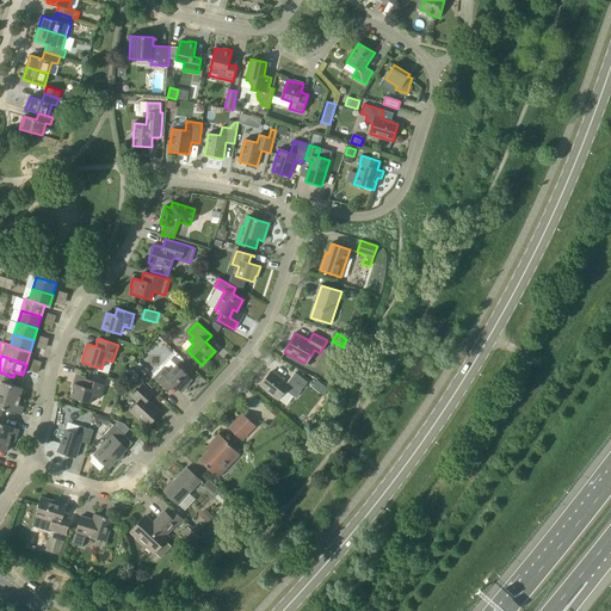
[(139,371),(143,376),(148,371),(143,366),(140,363),(135,368),(139,371)]
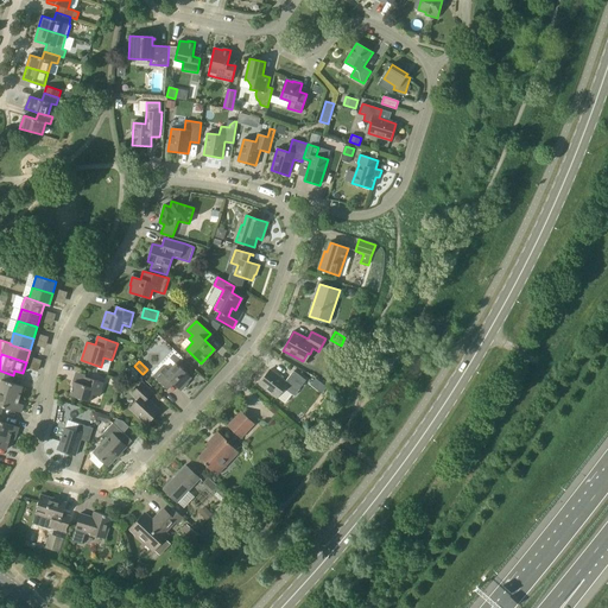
[(165,386),(171,381),(179,390),(187,382),(185,381),(190,377),(176,363),(170,371),(164,366),(154,377),(165,386)]
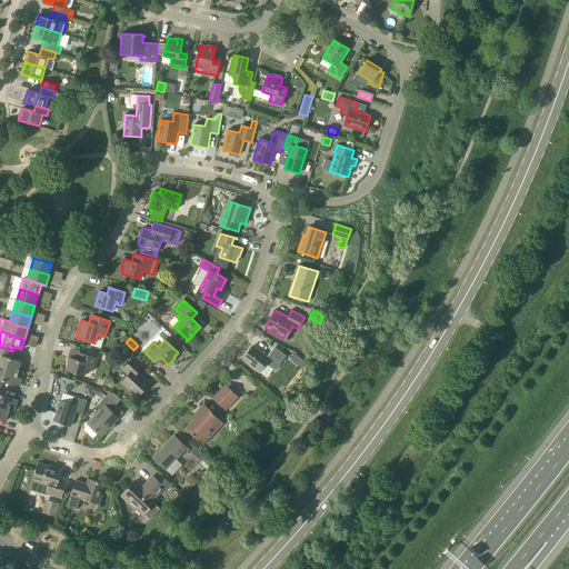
[(268,357),(253,346),(242,360),(259,372),(266,363),(276,370),(287,356),(276,347),(268,357)]
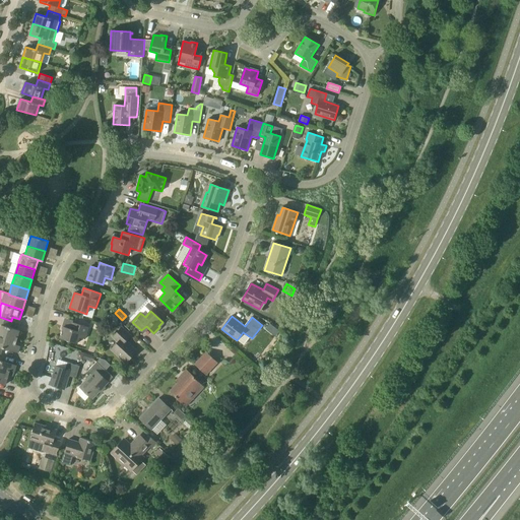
[(9,327),(11,321),(0,317),(0,335),(16,341),(19,330),(9,327)]
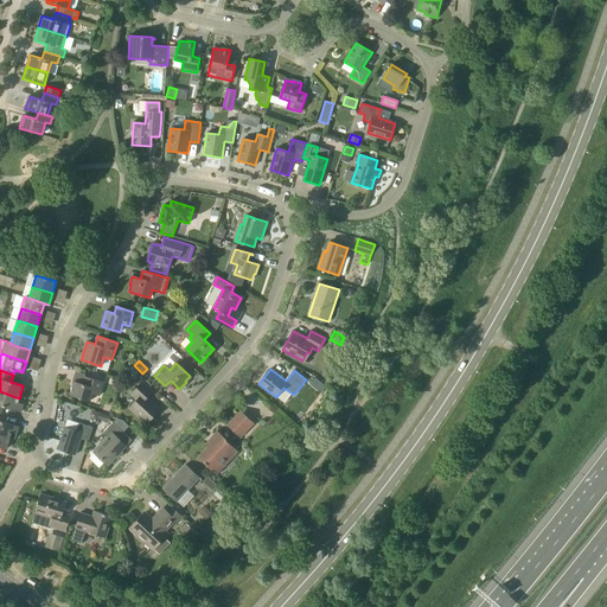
[(100,396),(104,382),(88,377),(85,384),(74,381),(70,395),(90,401),(93,394),(100,396)]
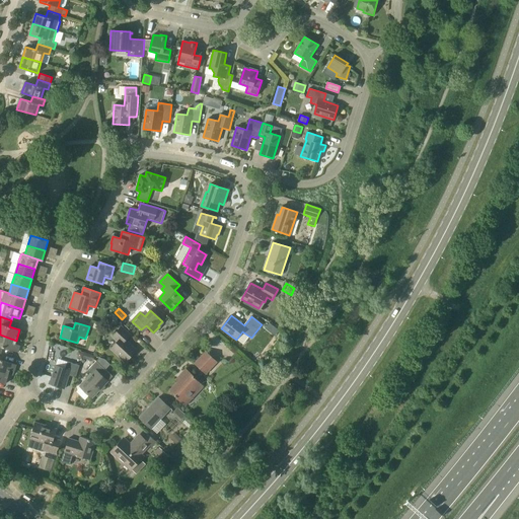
[(273,324),(269,331),(274,335),(278,328),(273,324)]
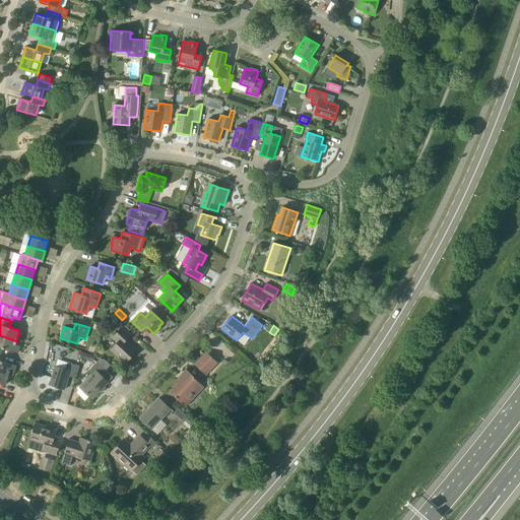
[(111,348),(126,363),(137,351),(126,341),(131,335),(121,327),(113,336),(118,341),(111,348)]
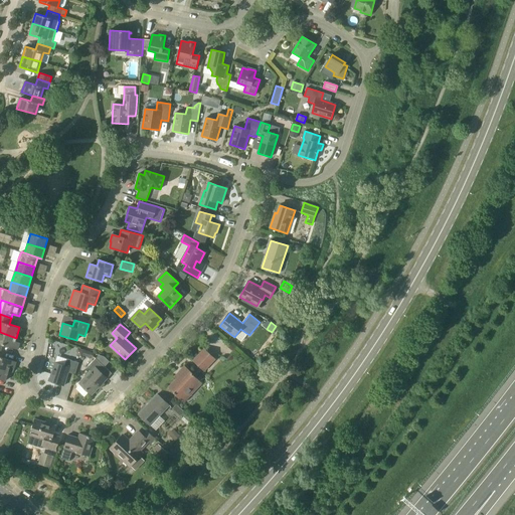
[(15,341),(16,338),(0,332),(0,350),(0,351),(2,345),(18,349),(20,343),(15,341)]
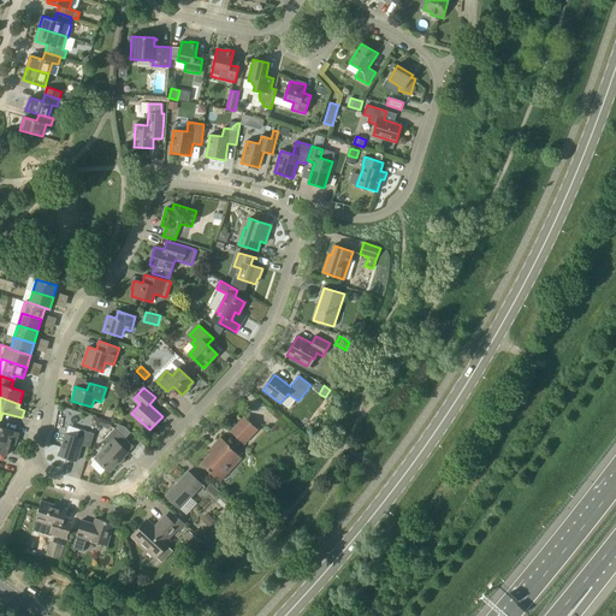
[(231,431),(244,444),(258,430),(244,416),(231,431)]
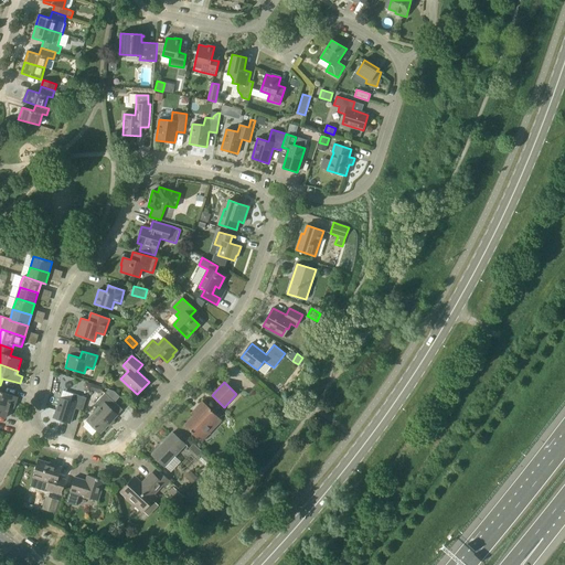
[(0,386),(0,385),(0,384),(0,403),(9,407),(10,403),(16,404),(18,397),(0,391),(0,386)]
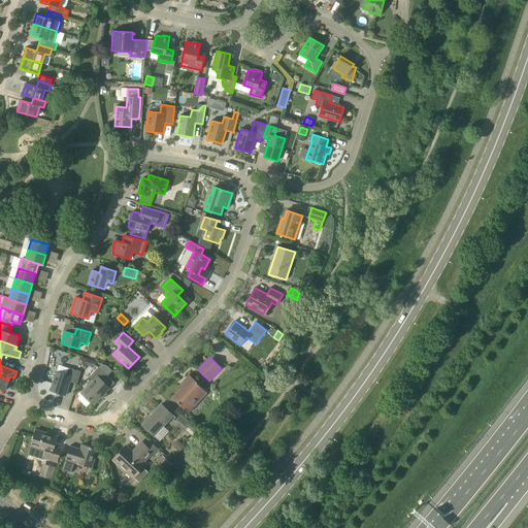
[(85,359),(84,364),(94,367),(96,362),(85,359)]
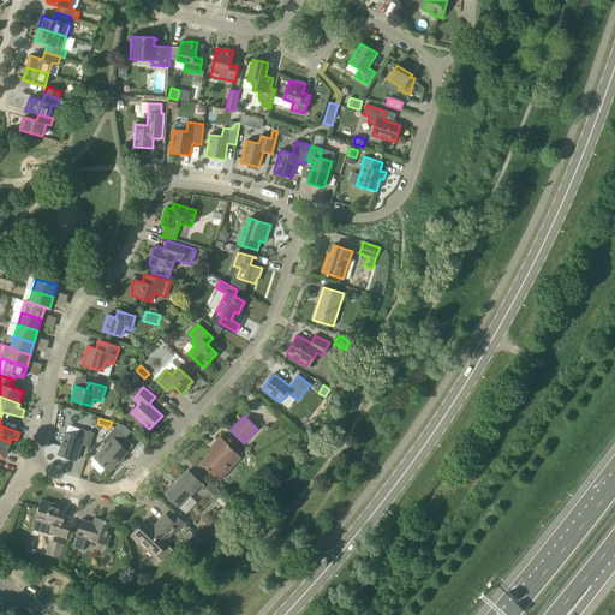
[(123,458),(124,457),(133,446),(114,428),(103,440),(108,443),(95,458),(109,472),(118,463),(119,464),(119,463),(121,459),(123,459),(124,459),(123,458)]
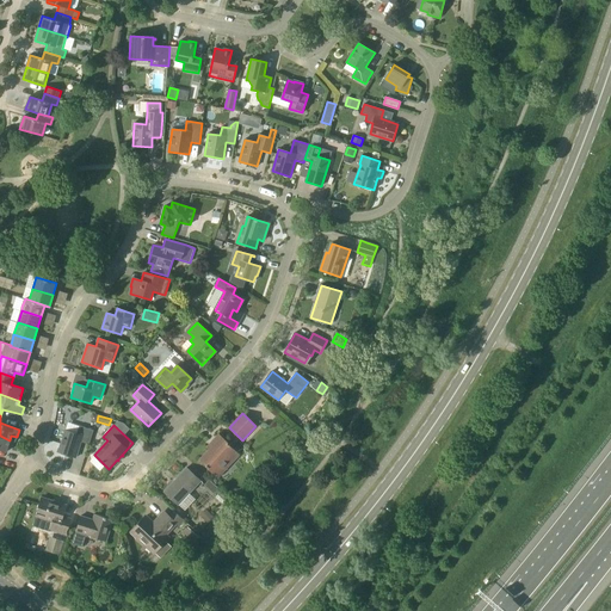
[(81,442),(90,444),(94,431),(79,426),(76,434),(65,430),(59,452),(76,457),(81,442)]
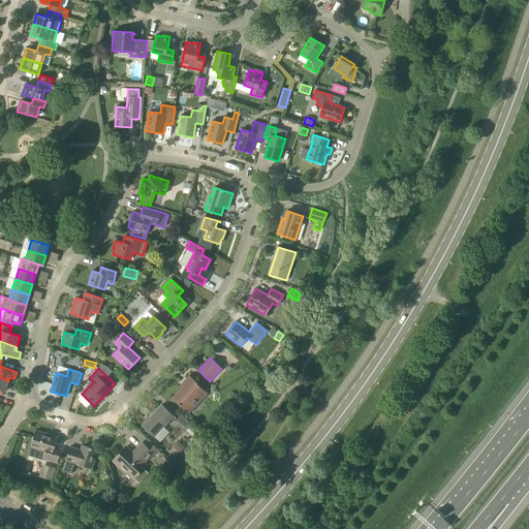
[(179,386),(181,389),(173,397),(179,403),(187,411),(190,414),(201,401),(208,394),(198,386),(199,385),(189,376),(179,386)]
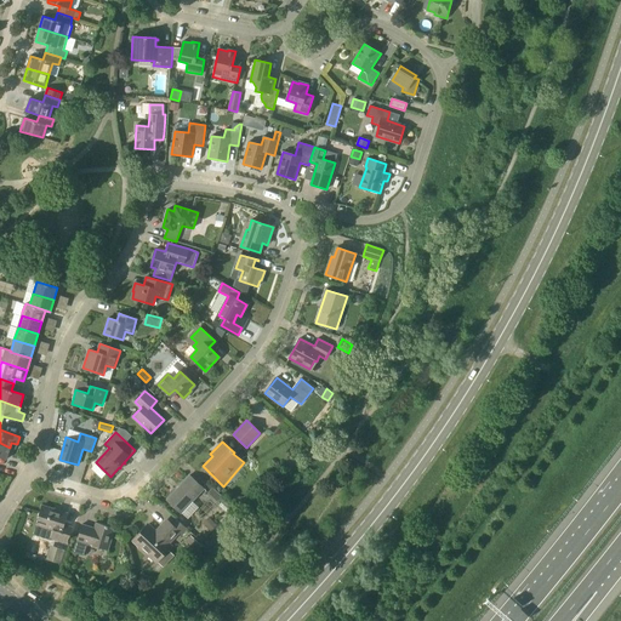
[(0,457),(6,460),(10,448),(0,443),(0,457)]
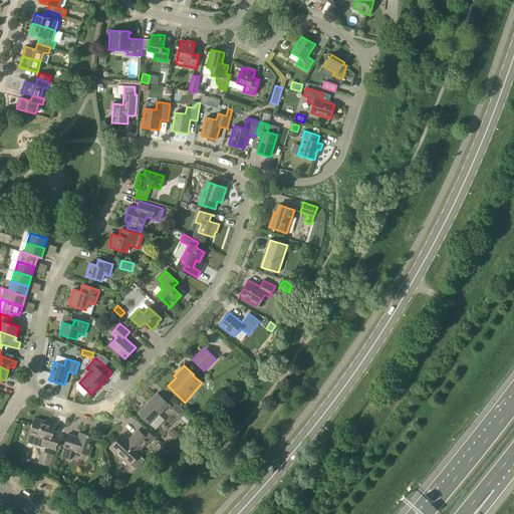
[(138,414),(150,425),(169,405),(157,394),(138,414)]
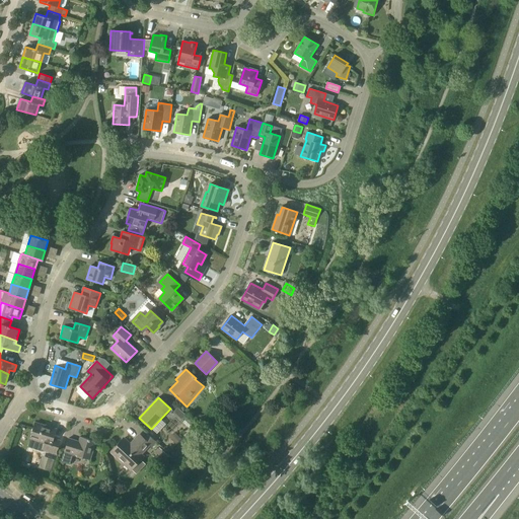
[(182,420),(187,416),(177,408),(173,412),(182,420)]
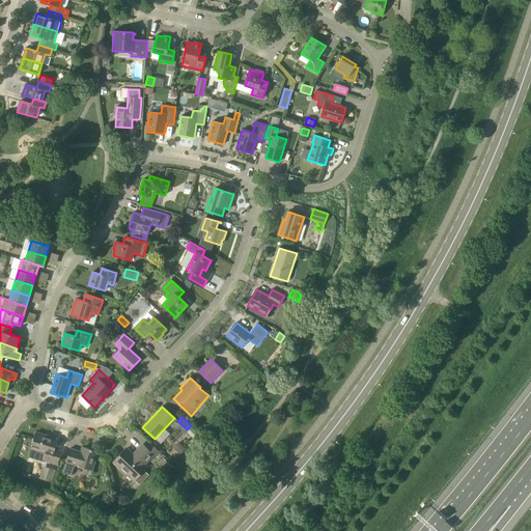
[(43,460),(47,462),(57,465),(61,451),(55,449),(58,439),(36,432),(31,449),(45,453),(43,460)]
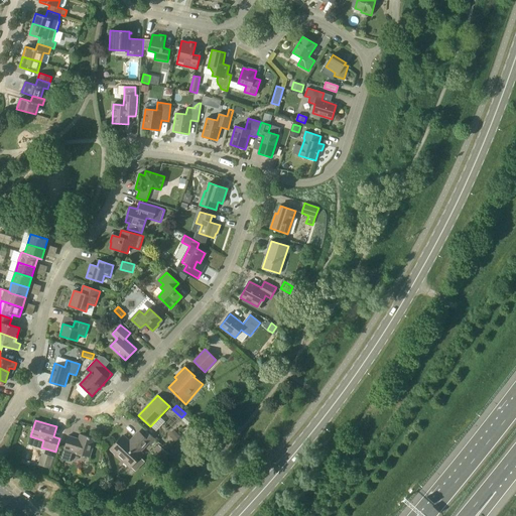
[(151,444),(155,439),(148,432),(144,436),(139,432),(132,439),(132,440),(130,442),(123,435),(111,449),(122,461),(123,460),(130,467),(142,454),(140,452),(149,442),(151,444)]
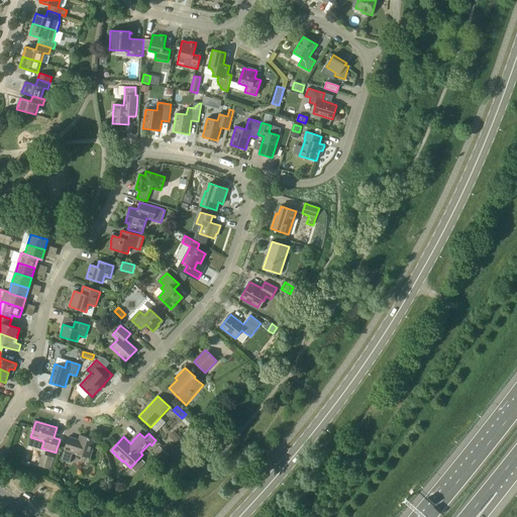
[(73,452),(90,458),(96,439),(80,435),(78,442),(75,441),(76,438),(69,436),(61,459),(70,462),(73,452)]
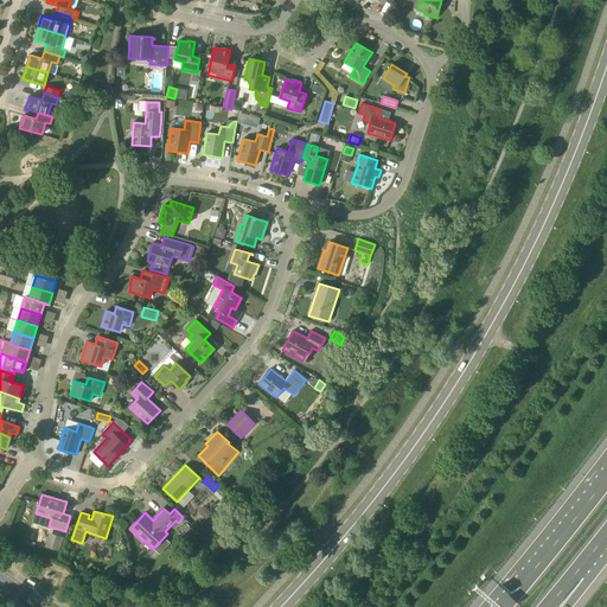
[(58,551),(63,538),(56,536),(55,538),(49,536),(45,547),(58,551)]
